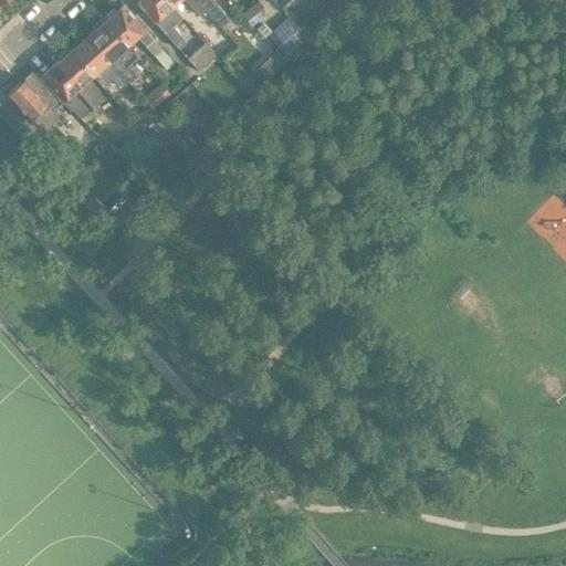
[(161,13),(171,4),(167,0),(136,0),(177,48),(186,40),(161,13)]
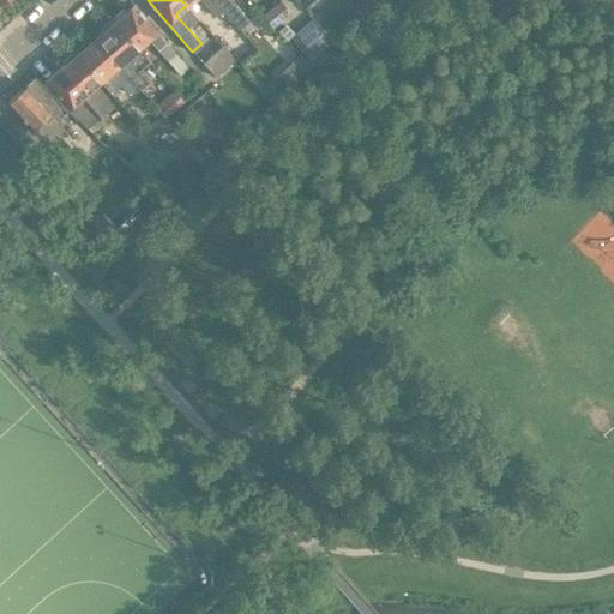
[(181,0),(186,5),(191,0),(200,0),(215,16),(223,10),(214,0),(181,0)]
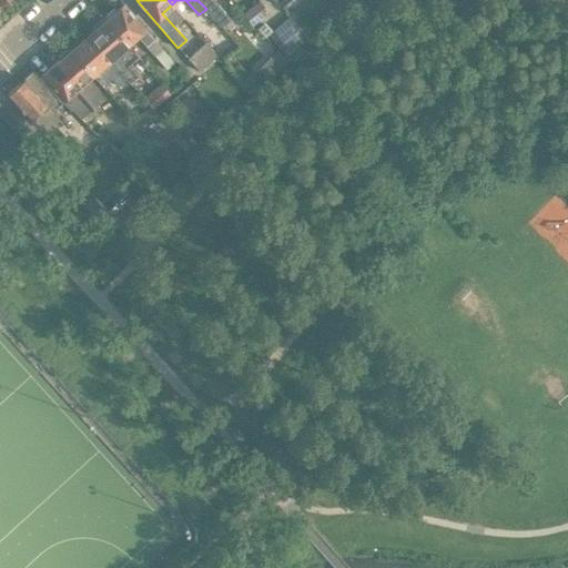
[(198,0),(206,9),(222,27),(229,20),(211,0),(198,0)]
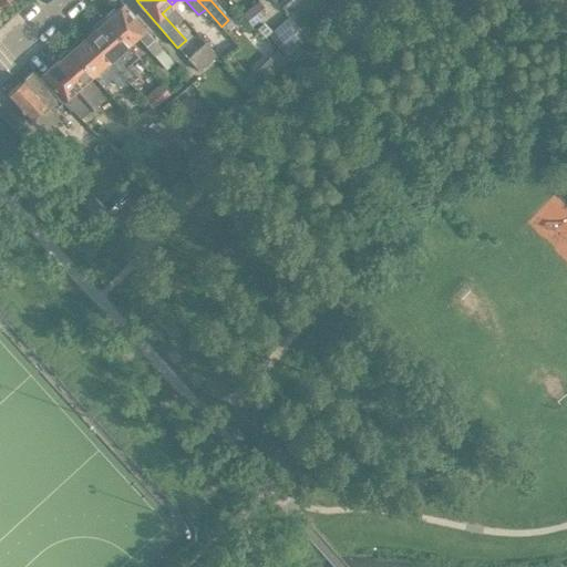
[(113,8),(103,17),(126,44),(136,35),(165,69),(173,62),(161,48),(122,3),(115,10),(113,8)]
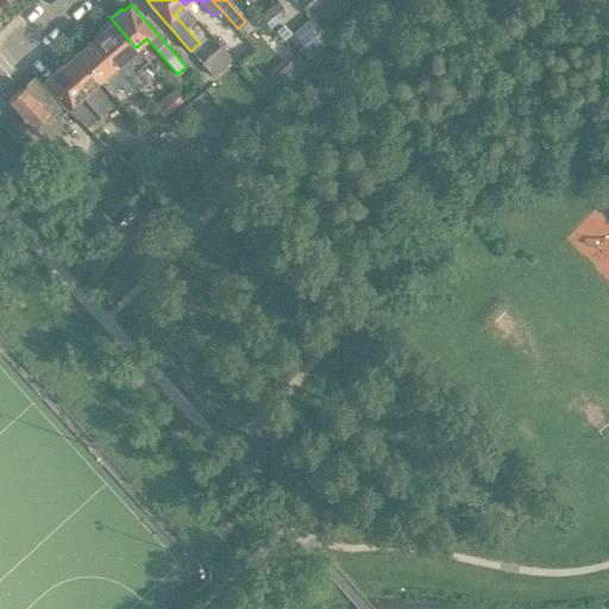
[(307,17),(286,36),(305,57),(326,38),(307,17)]
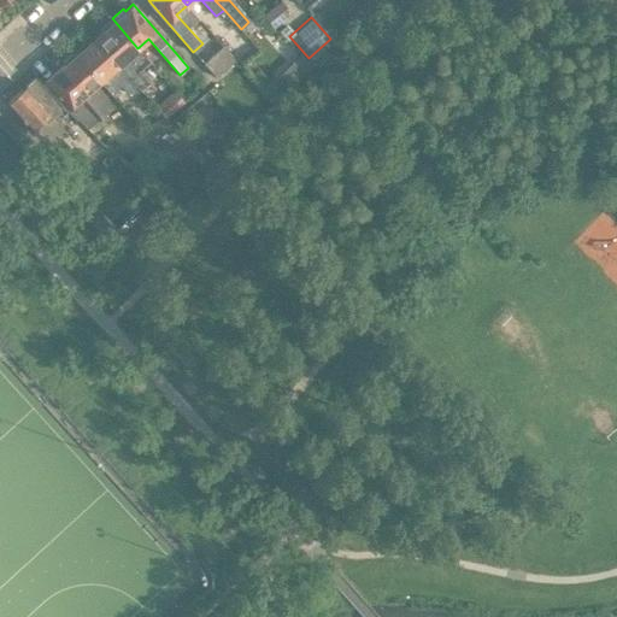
[(103,31),(95,37),(136,84),(145,78),(136,69),(147,59),(137,48),(112,18),(100,29),(103,31)]
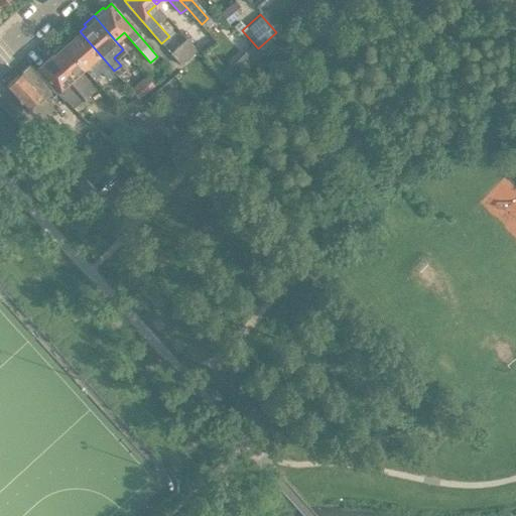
[(61,43),(83,68),(93,59),(107,77),(114,71),(80,31),(74,36),(72,34),(61,43)]
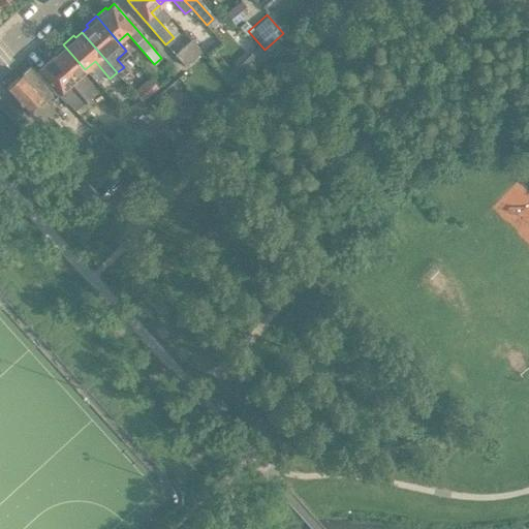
[(190,39),(175,54),(185,66),(201,51),(190,39)]
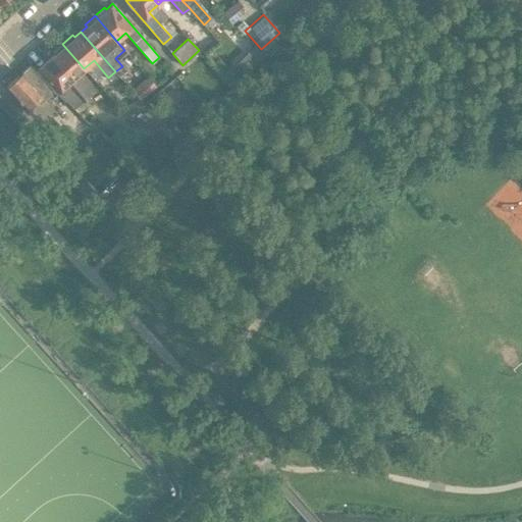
[(75,76),(84,68),(62,44),(53,52),(54,54),(35,70),(54,91),(56,88),(66,98),(65,99),(73,108),(91,94),(75,76)]
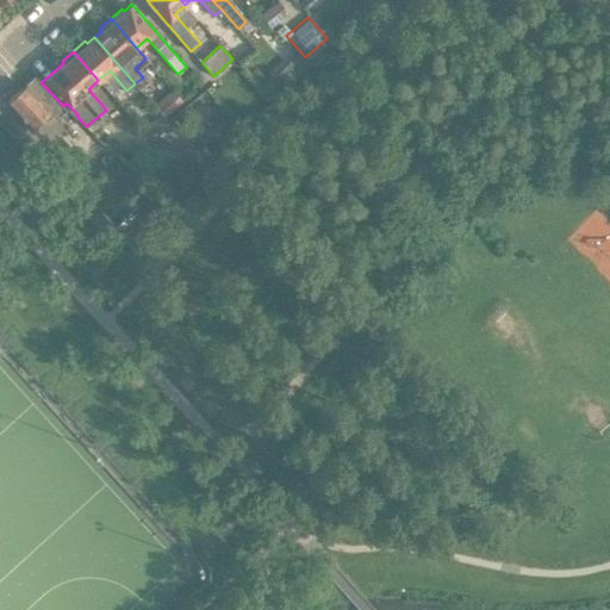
[(300,57),(261,94),(268,100),(306,63),(300,57)]
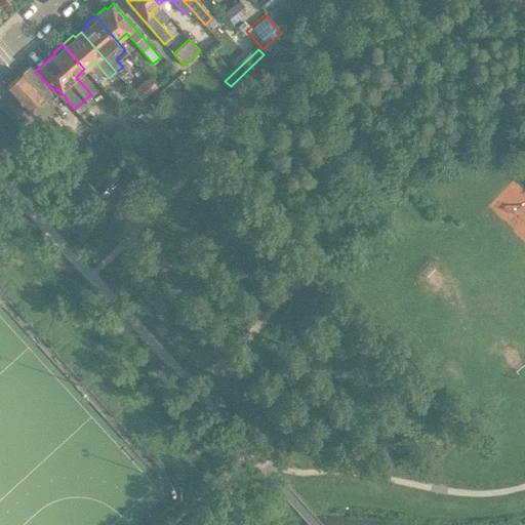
[(36,102),(39,106),(54,91),(35,71),(30,65),(22,72),(5,87),(27,111),(36,102)]
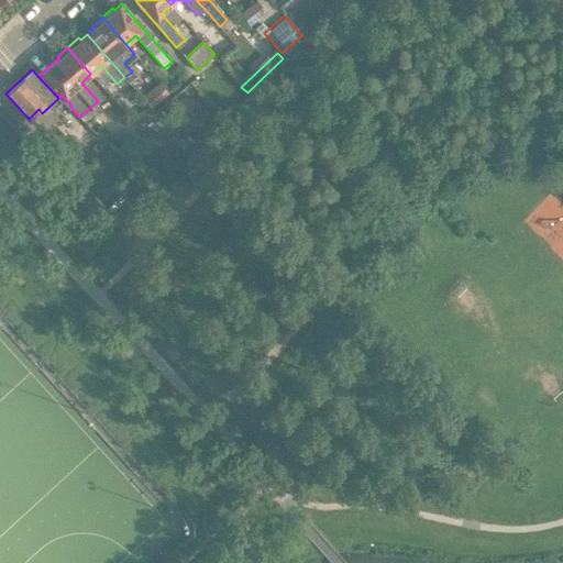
[(129,83),(124,77),(117,84),(117,85),(124,94),(132,87),(129,83)]
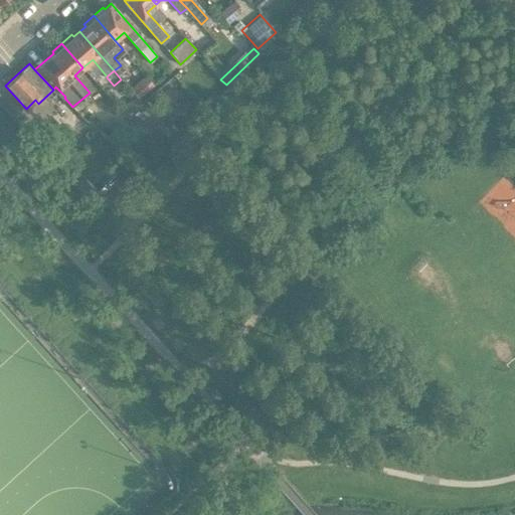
[(145,75),(130,89),(137,98),(153,84),(145,75)]
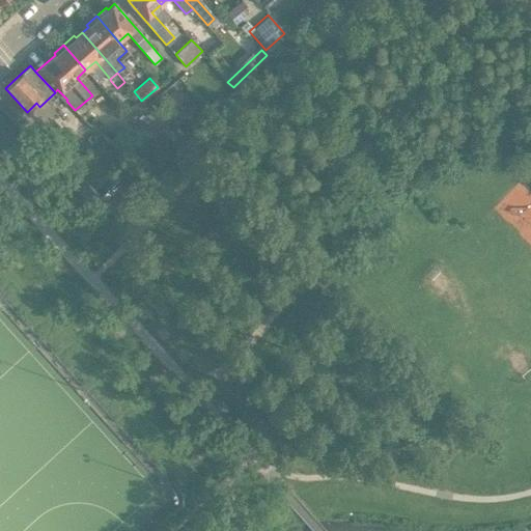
[(139,100),(122,113),(131,121),(146,107),(139,100)]
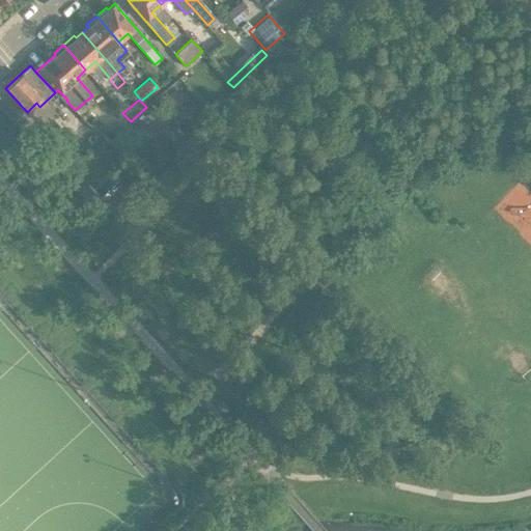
[(176,147),(187,137),(175,124),(165,135),(176,147)]
